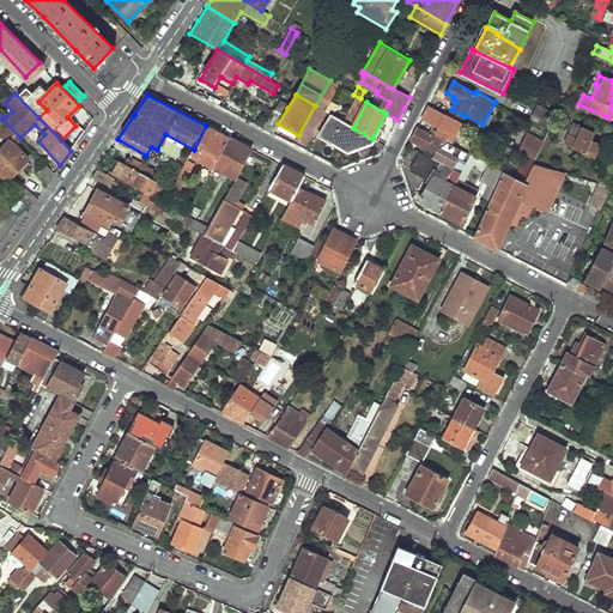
[(262,128),(273,133),(278,123),(287,108),(280,103),(275,110),(274,109),(262,128)]
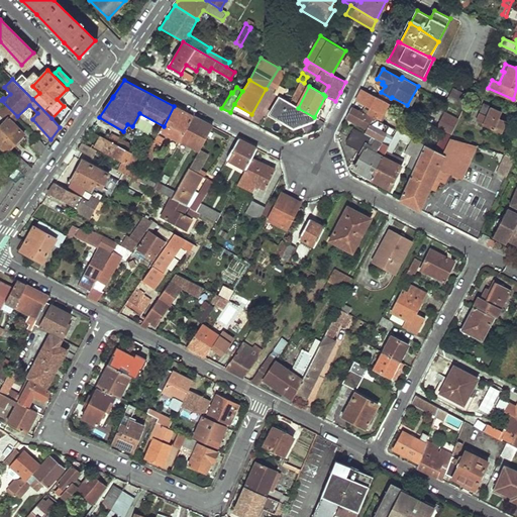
[(362,112),(380,121),(389,103),(363,89),(357,100),(366,104),(362,112)]
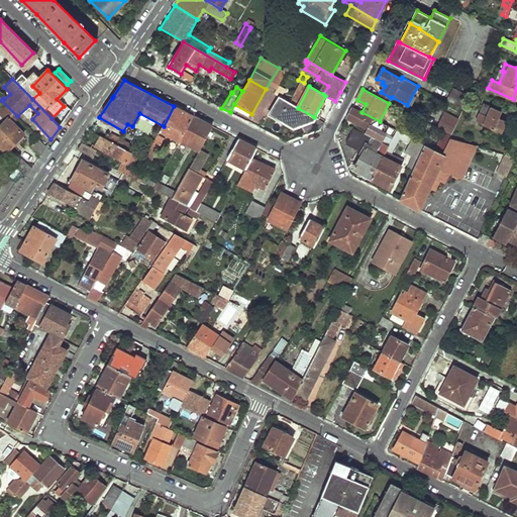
[(463,109),(470,97),(453,89),(447,101),(463,109)]
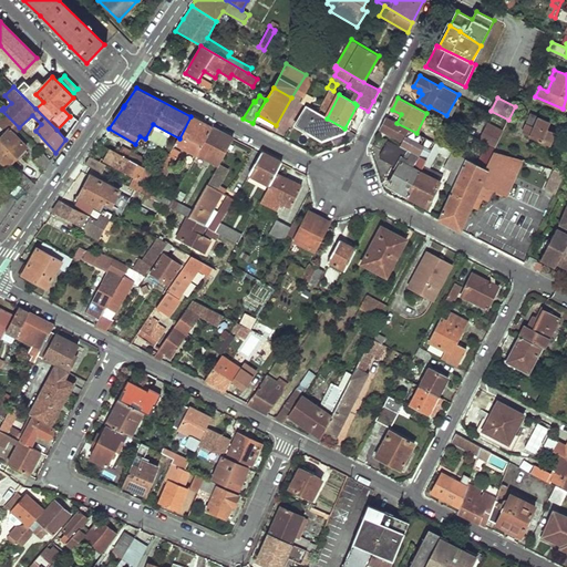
[(306,106),(295,125),(321,140),(344,135),(353,141),(356,135),(344,129),(327,119),(306,106)]
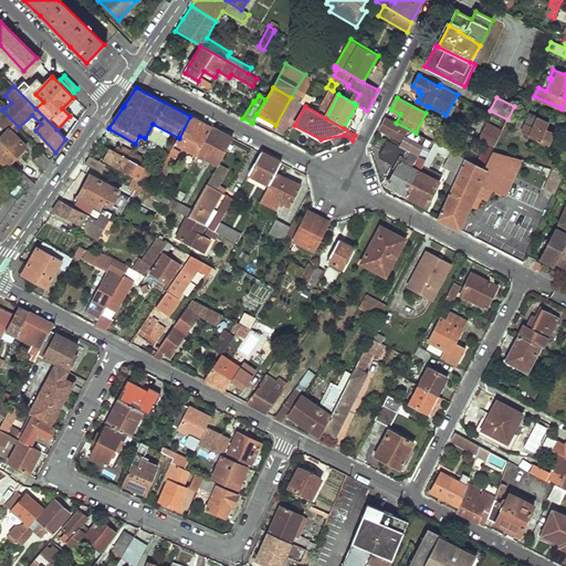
[(0,160),(10,170),(30,150),(9,129),(14,124),(0,109),(0,160)]
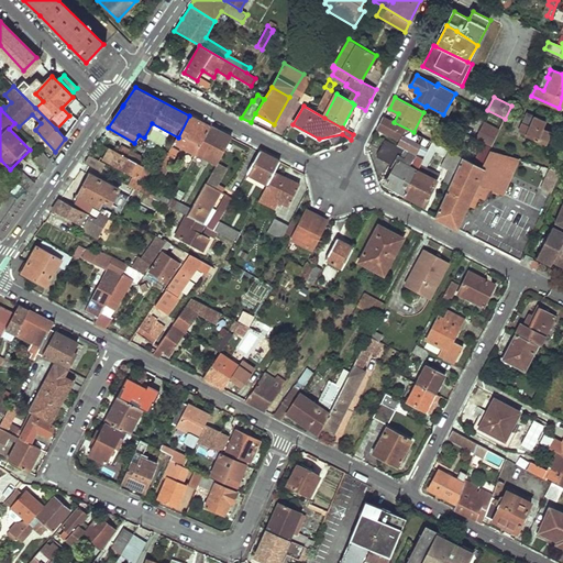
[(543,120),(526,112),(518,131),(526,134),(525,136),(543,144),(549,131),(541,128),(543,120)]
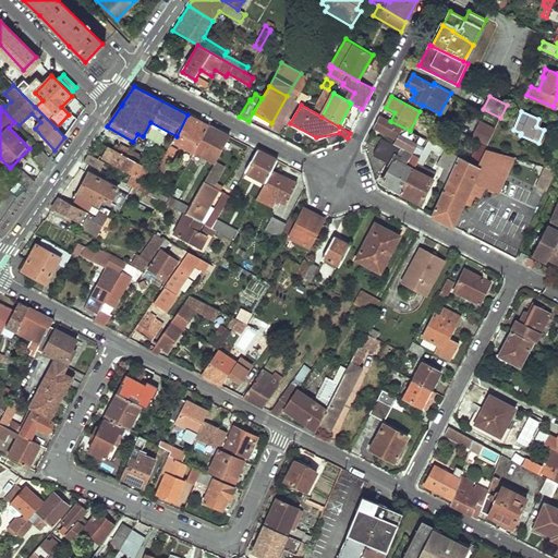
[(194,150),(208,124),(198,120),(187,114),(177,136),(173,141),(181,145),(182,144),(194,150)]
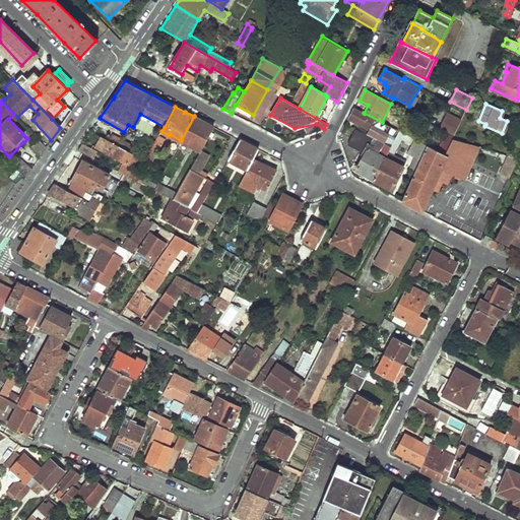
[(380,133),(385,124),(382,122),(364,113),(355,108),(349,119),(369,130),(370,128),(380,133)]
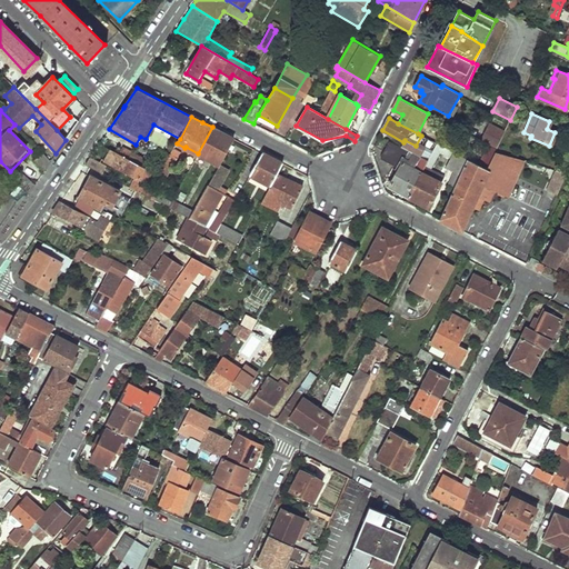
[(490,126),(481,141),(496,149),(505,132),(490,126)]
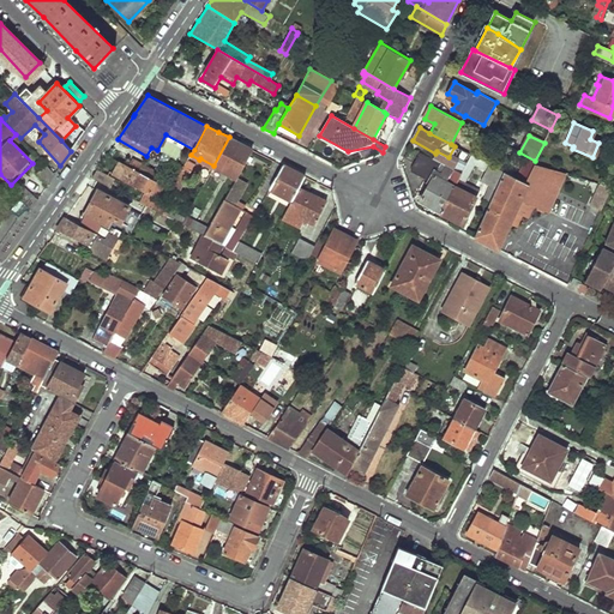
[(214,166),(236,178),(251,149),(240,143),(229,137),(214,166)]
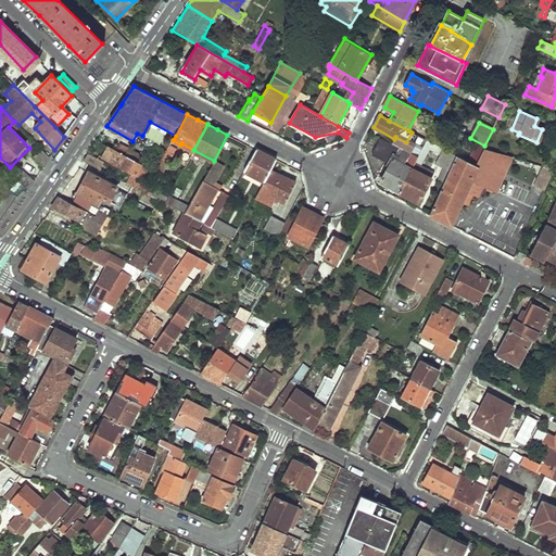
[(394,190),(399,192),(415,162),(417,158),(414,156),(408,167),(406,166),(412,155),(381,138),(376,150),(393,160),(381,179),(395,187),(394,190)]
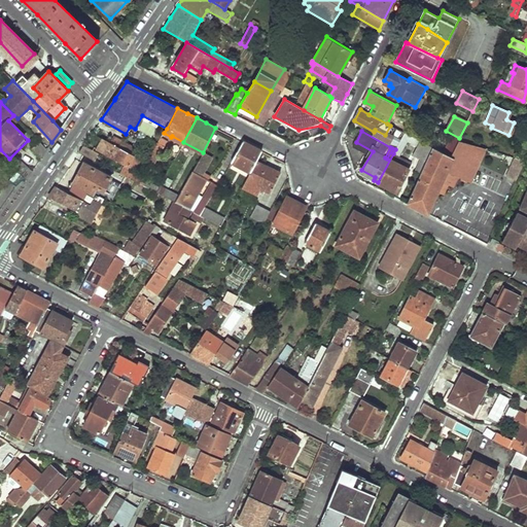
[(393,153),(400,157),(408,142),(417,146),(413,154),(421,160),(416,170),(422,173),(432,148),(405,133),(395,149),(393,153)]
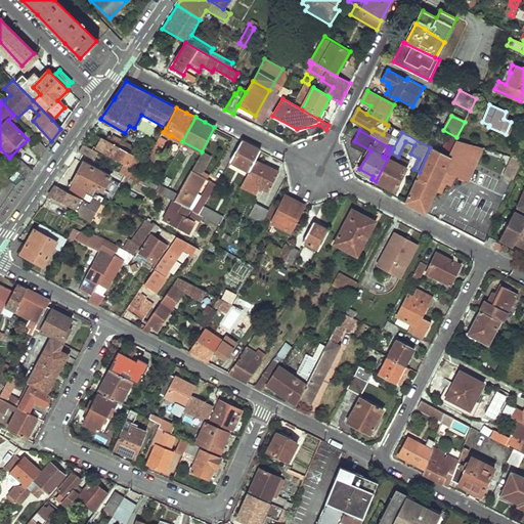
[(140,158),(135,156),(119,146),(101,137),(95,146),(135,168),(140,158)]
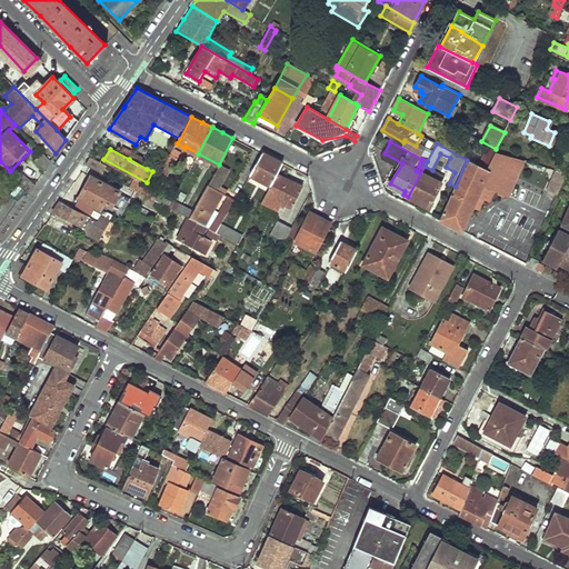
[(40,151),(33,161),(46,169),(51,161),(40,151)]
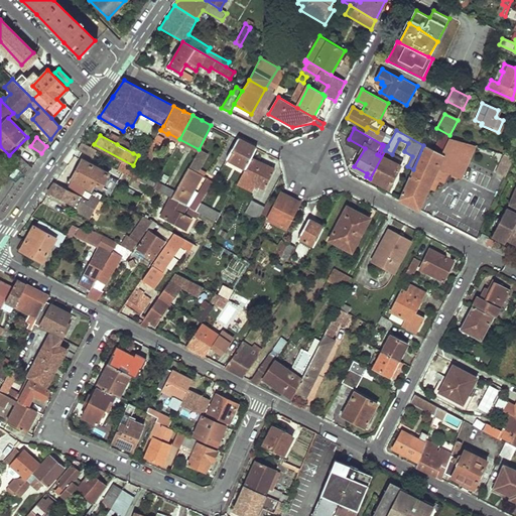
[(441,154),(423,145),(413,169),(399,200),(415,208),(419,211),(428,187),(434,189),(439,180),(444,182),(448,172),(450,173),(465,142),(449,137),(441,154)]
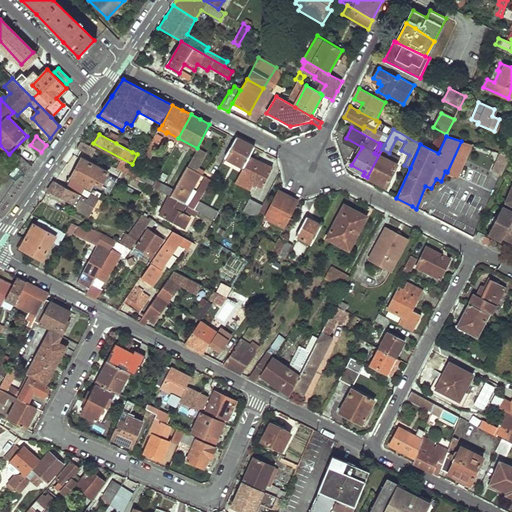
[(248,157),(254,147),(245,142),(236,137),(225,157),(243,167),(248,157)]
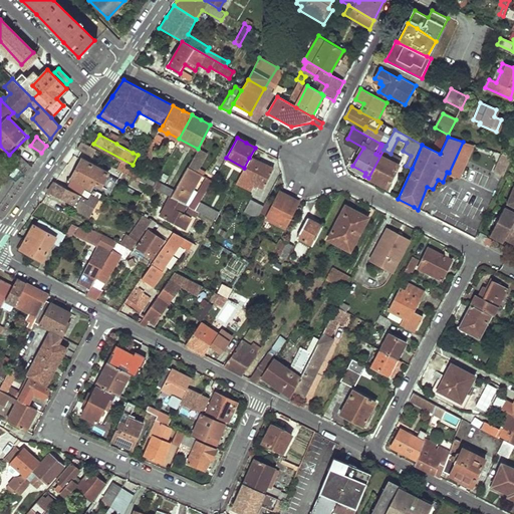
[(162,142),(156,139),(145,160),(151,163),(162,142)]
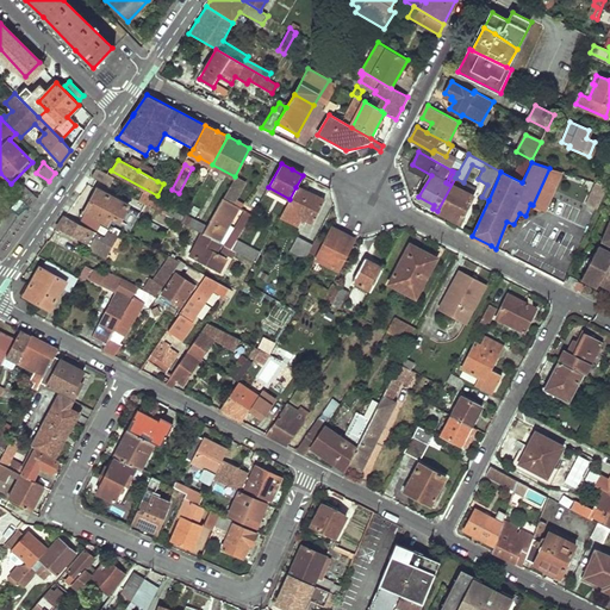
[(161,175),(142,166),(138,170),(157,181),(161,175)]
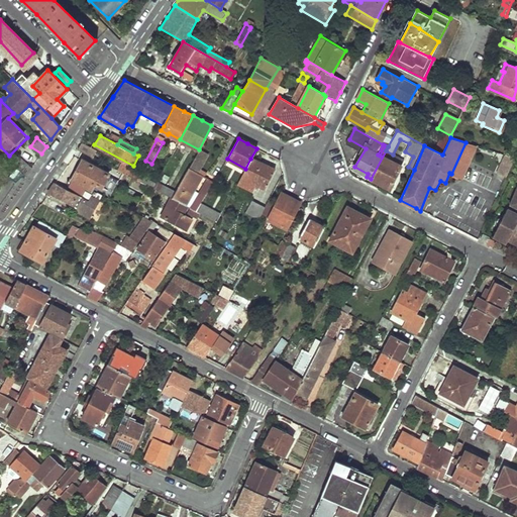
[(77,148),(92,157),(95,150),(81,142),(77,148)]
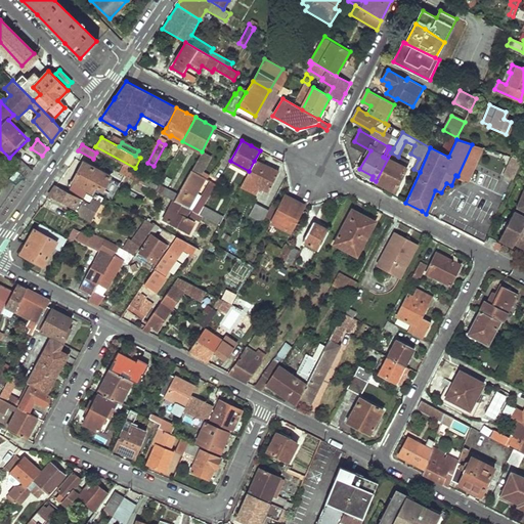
[(472,144),(457,176),(468,181),(482,147),(472,144)]
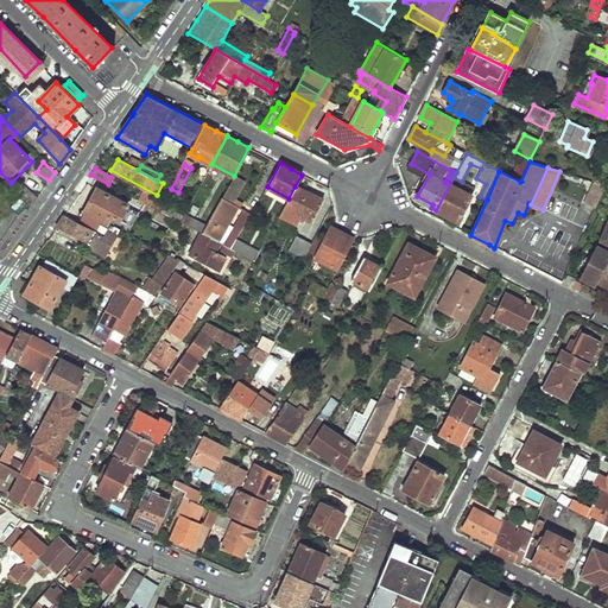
[(201,235),(217,244),(240,204),(233,201),(244,181),(234,176),(201,235)]
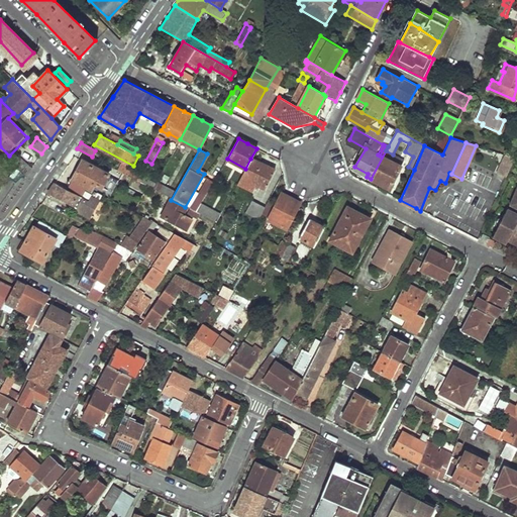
[(386,150),(371,179),(389,189),(404,160),(393,154),(386,150)]
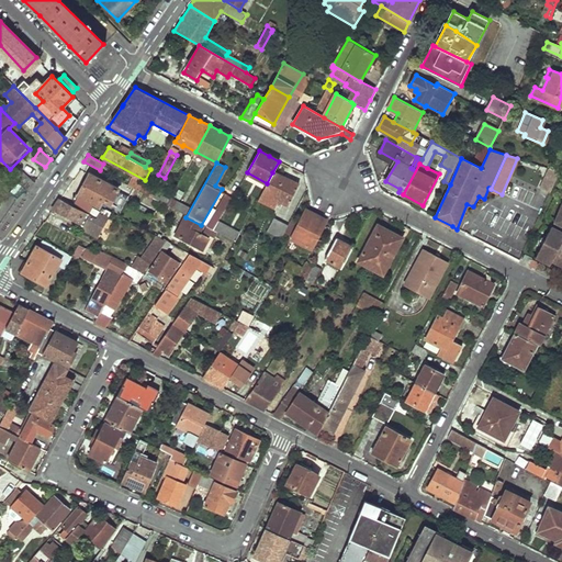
[(557,170),(547,167),(538,188),(548,192),(557,170)]
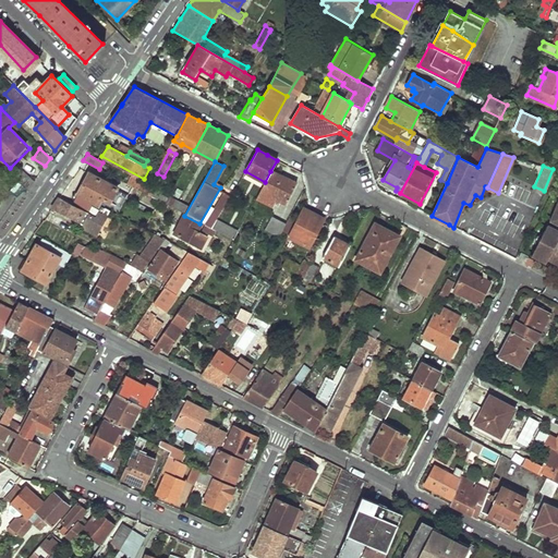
[(295,184),(270,171),(265,182),(256,198),(270,206),(274,199),(284,206),(295,184)]
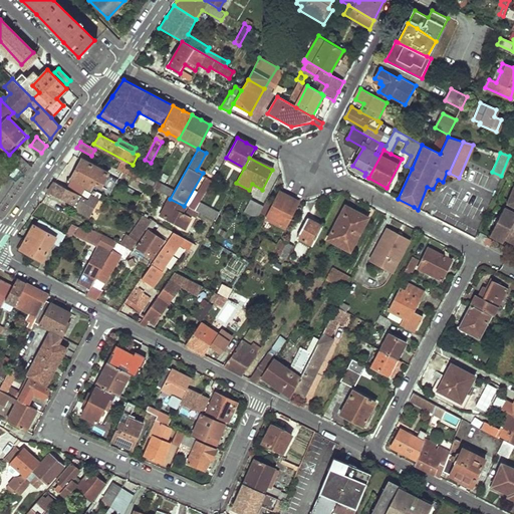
[(15,167),(25,177),(31,167),(22,159),(20,161),(18,159),(15,161),(18,164),(15,167)]
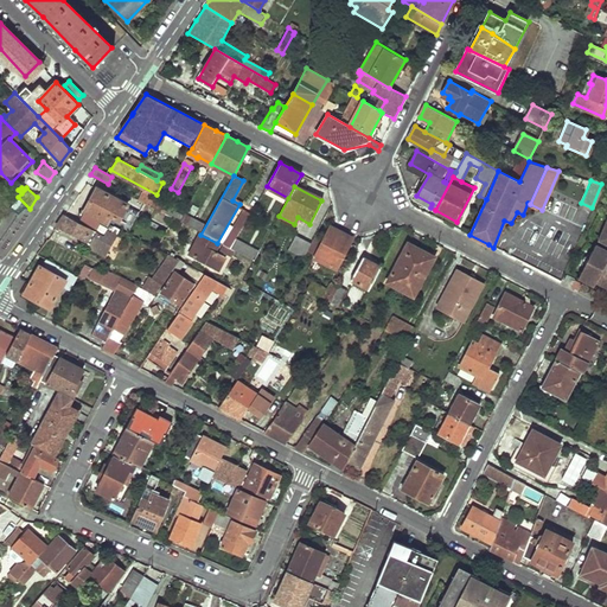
[(97,189),(85,210),(107,222),(110,216),(119,221),(127,205),(97,189)]
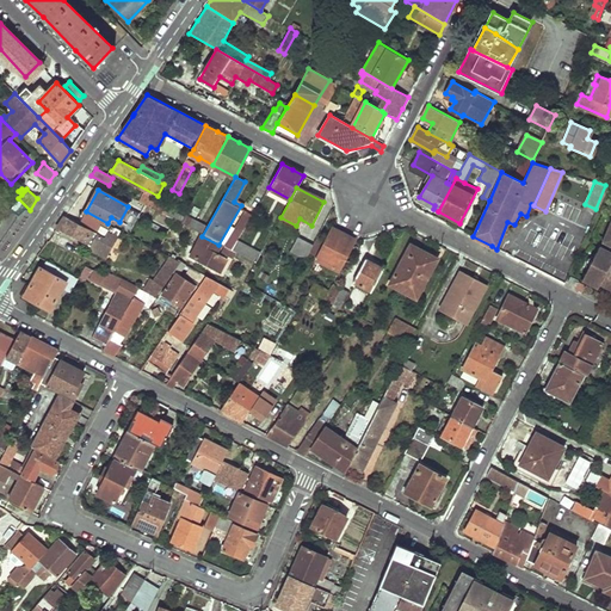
[(143,196),(140,202),(160,214),(164,207),(143,196)]
